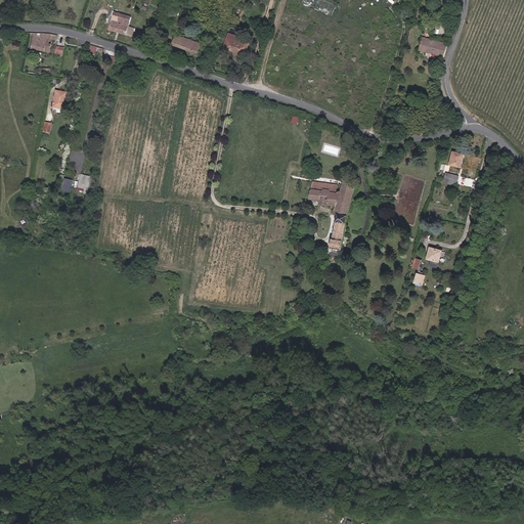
[(334,14),(338,4),(325,0),(304,0),(304,3),(334,14)]
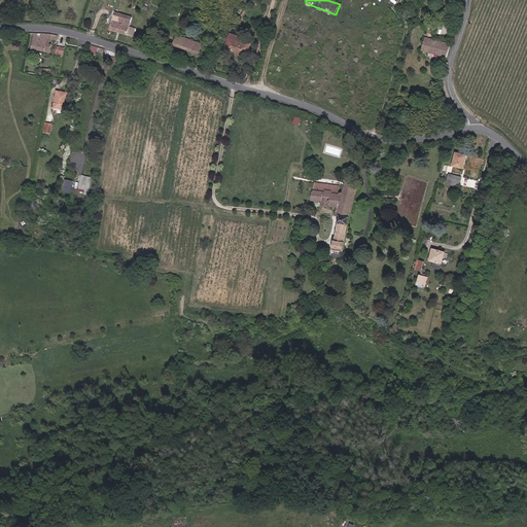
[(131,27),(134,19),(117,12),(111,29),(134,37),(137,30),(131,27)]
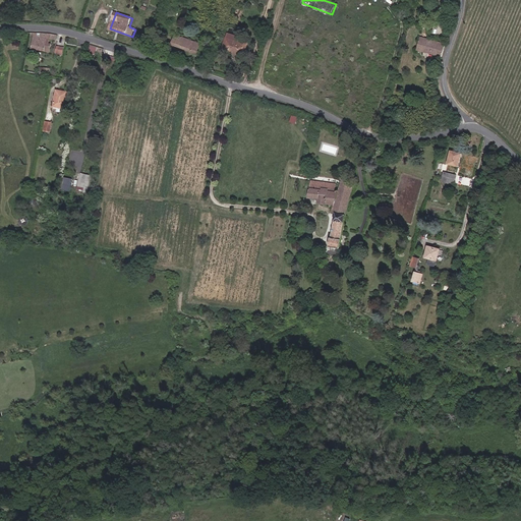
[(47,34),(42,34),(41,37),(34,36),(31,48),(44,51),(46,39),(47,34)]
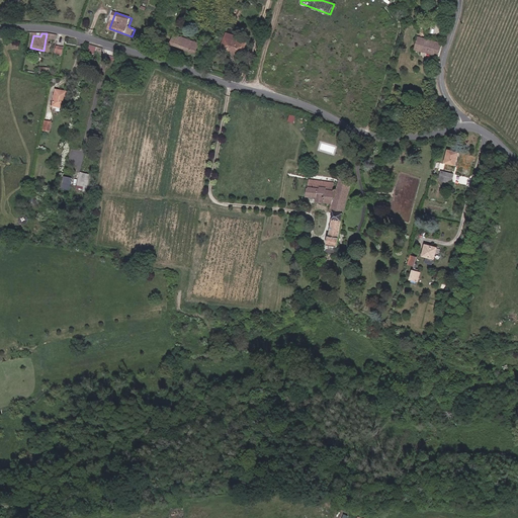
[(170,45),(197,53),(200,44),(173,34),(170,45)]
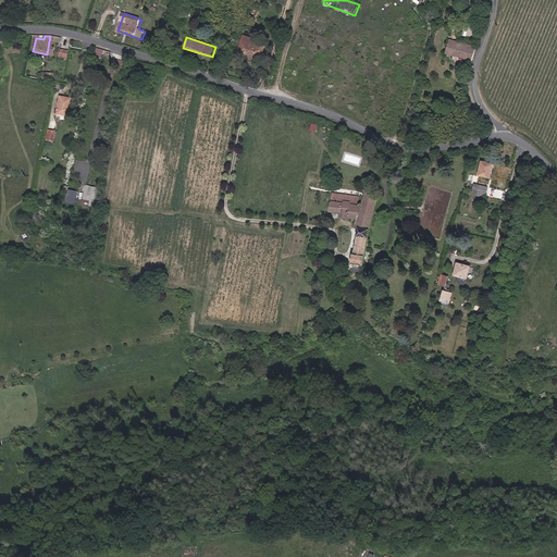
[(452,56),(455,41),(450,40),(446,53),(452,56)]
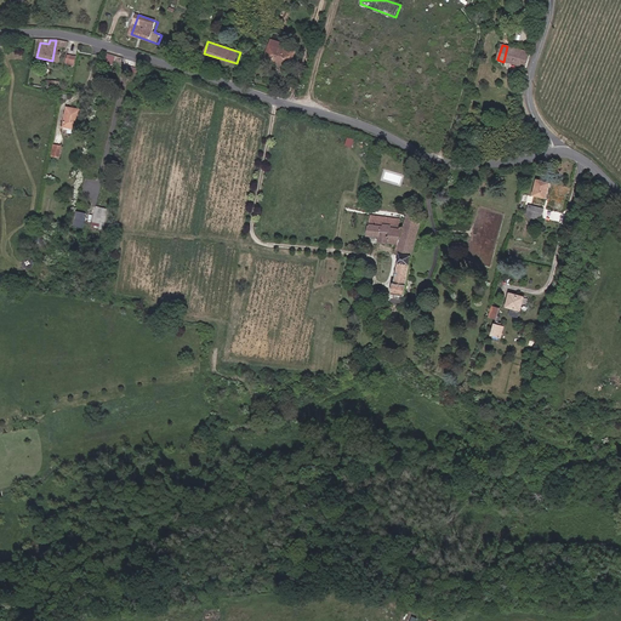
[(272,46),(268,58),(294,67),(297,53),(272,46)]
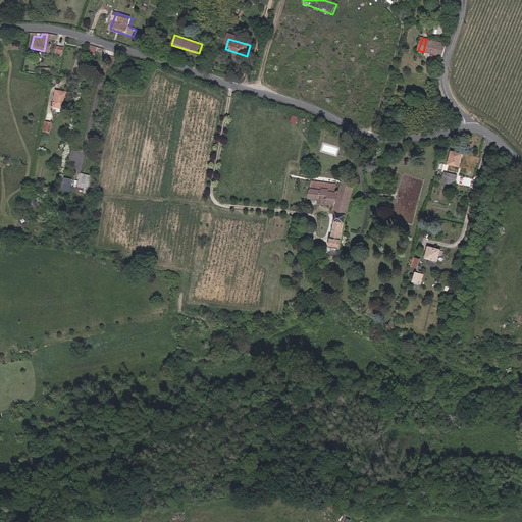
[(429,40),(426,39),(423,52),(442,57),(447,44),(429,40)]
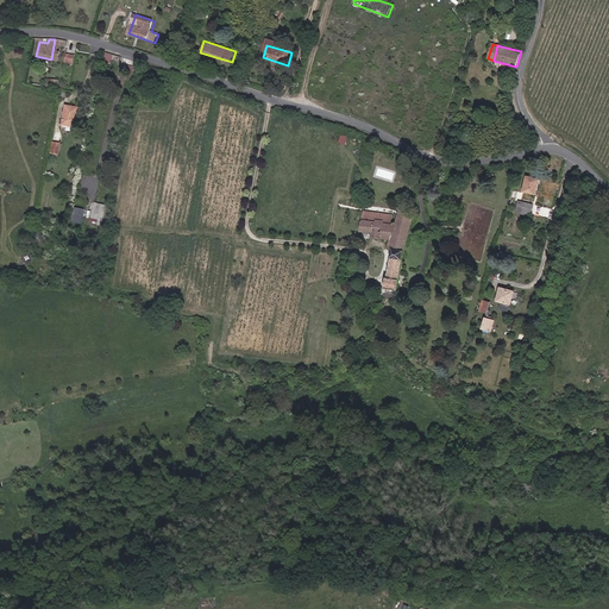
[(75,63),(75,54),(67,52),(66,62),(75,63)]
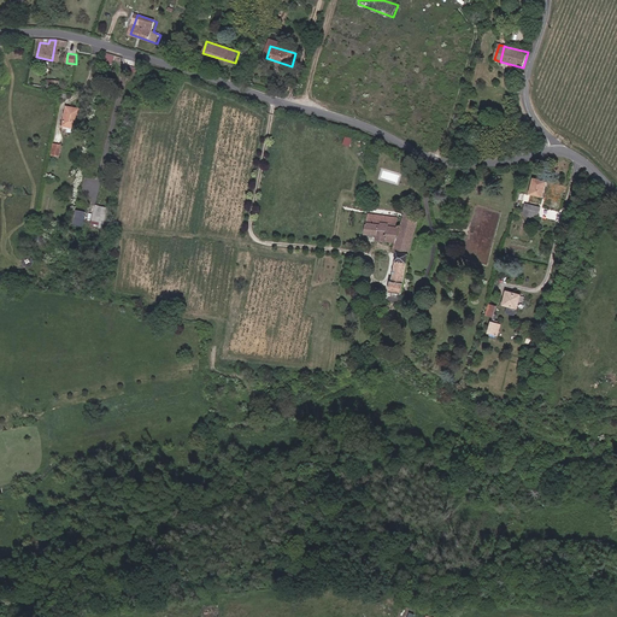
[(244,57),(240,65),(251,69),(253,60),(244,57)]
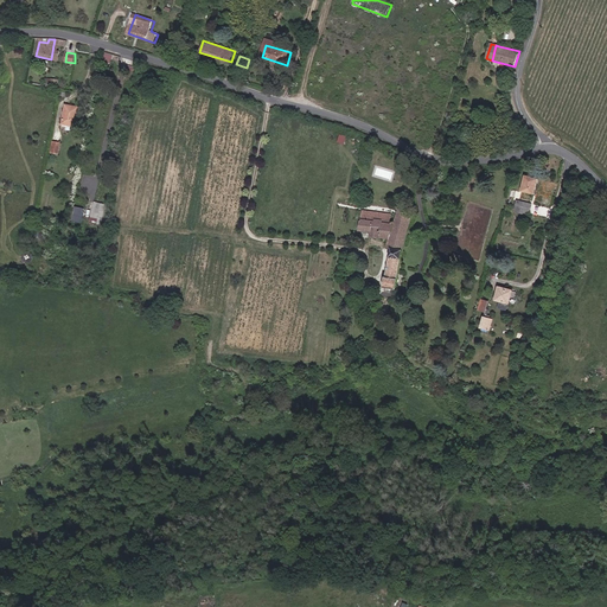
[(66,106),(63,125),(69,125),(72,107),(66,106)]
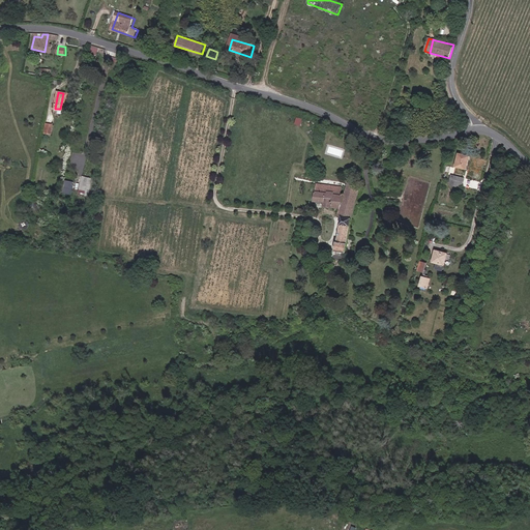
[(467,169),(470,155),(460,154),(457,167),(467,169)]
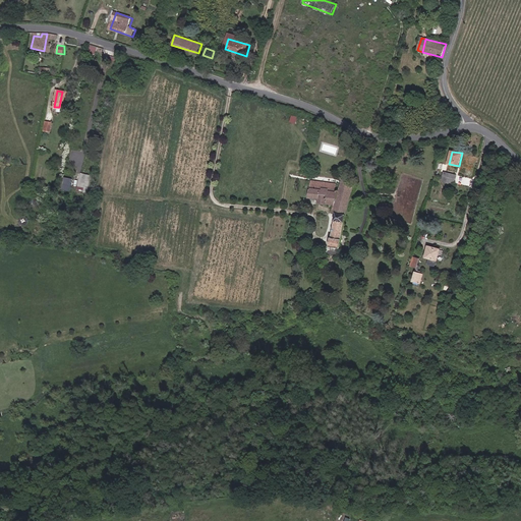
[(91,174),(83,173),(80,186),(84,186),(83,190),(87,191),(91,174)]
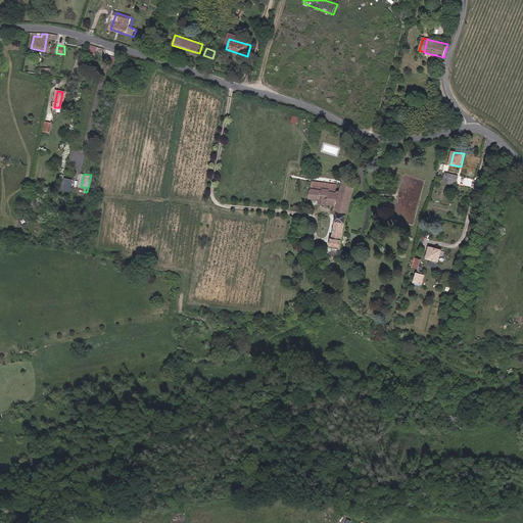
[(316,184),(317,180),(313,180),(308,200),(319,201),(319,205),(334,206),(332,214),(336,215),(345,217),(355,181),(343,178),(339,192),(336,192),(336,194),(334,194),(336,184),(333,184),(332,187),(316,184)]
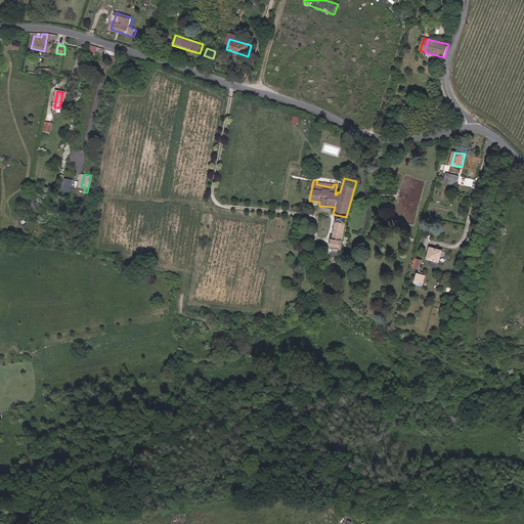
[(70,193),(72,181),(64,180),(63,184),(62,192),(70,193)]
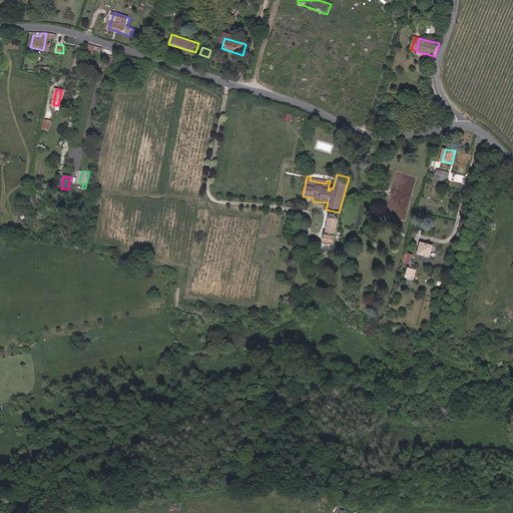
[(446,188),(448,180),(443,178),(435,176),(433,184),(446,188)]
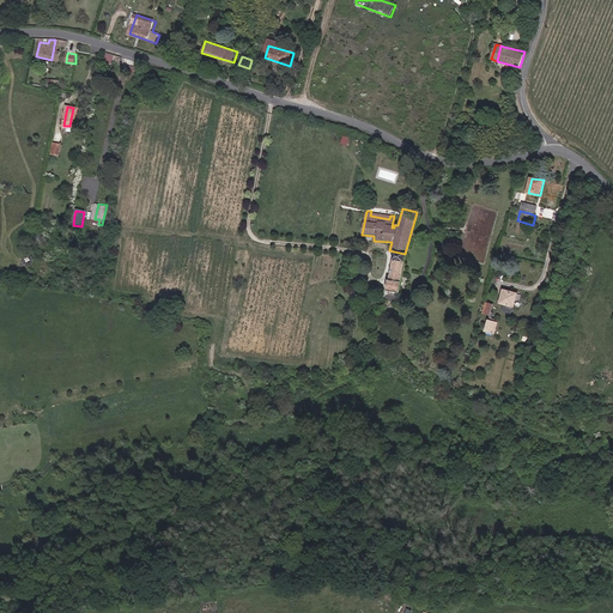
[(399,293),(405,254),(394,252),(387,291),(399,293)]
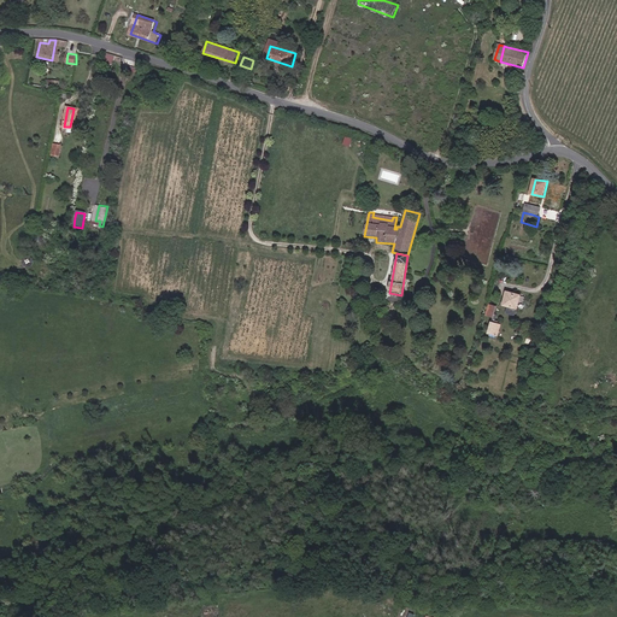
[(517,310),(522,297),(509,292),(505,306),(517,310)]
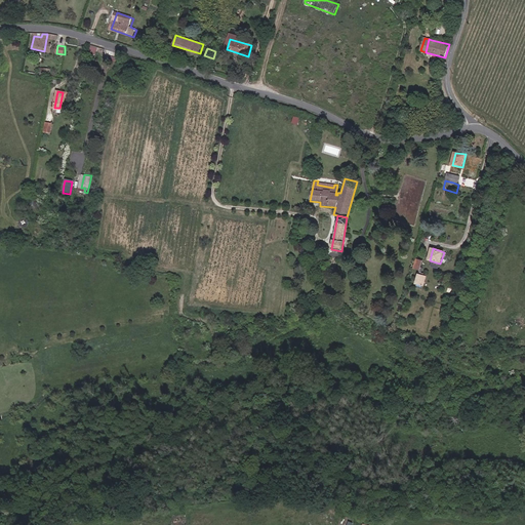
[(421,270),(425,259),(416,257),(413,268),(421,270)]
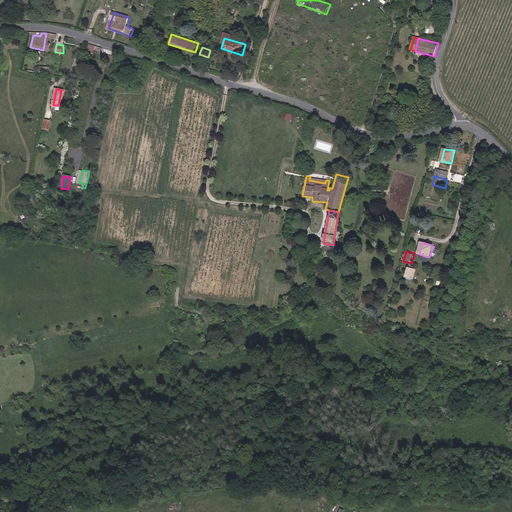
[(414,279),(417,268),(409,266),(406,276),(414,279)]
